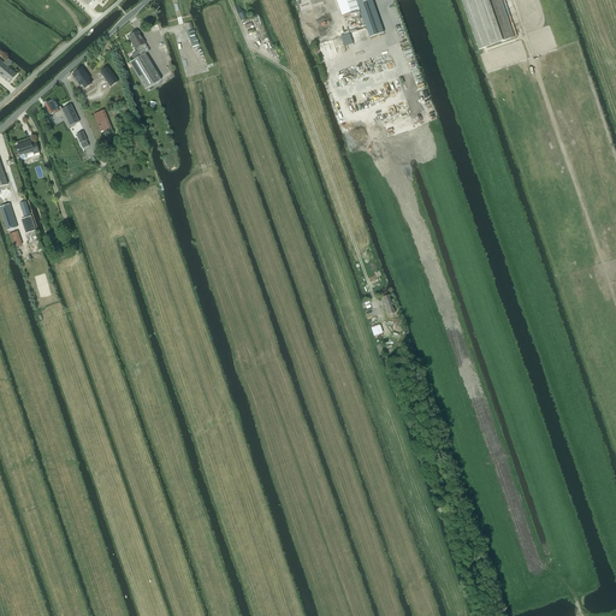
[(355,0),(336,0),(342,16),(359,10),(355,0)]
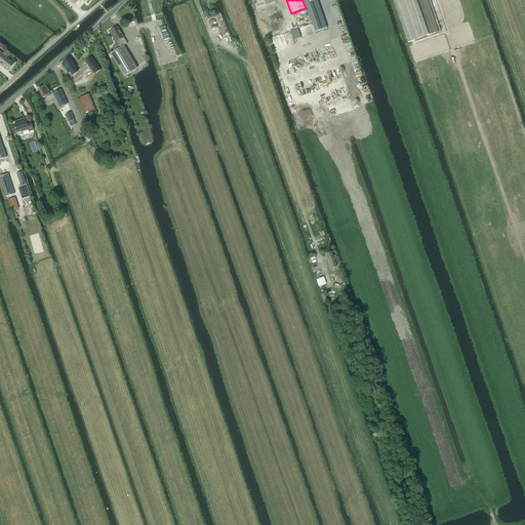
[(313,0),(303,0),(305,3),(315,33),(327,29),(316,0),(315,0),(314,1),(313,0)]
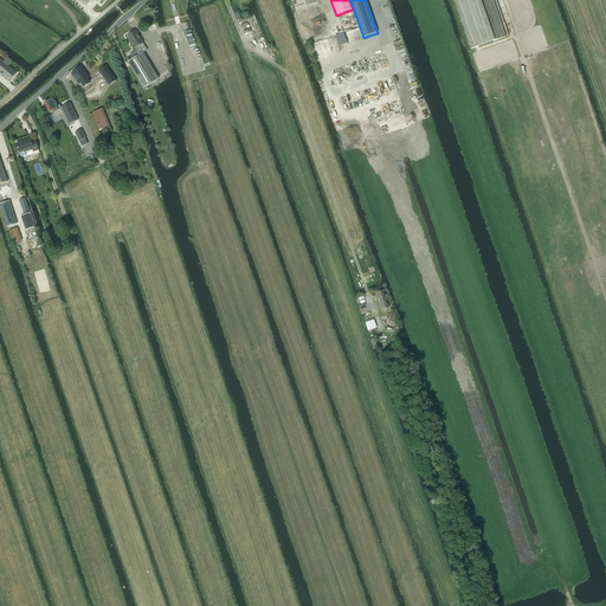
[(453,0),(470,49),(505,37),(492,0),(453,0)]
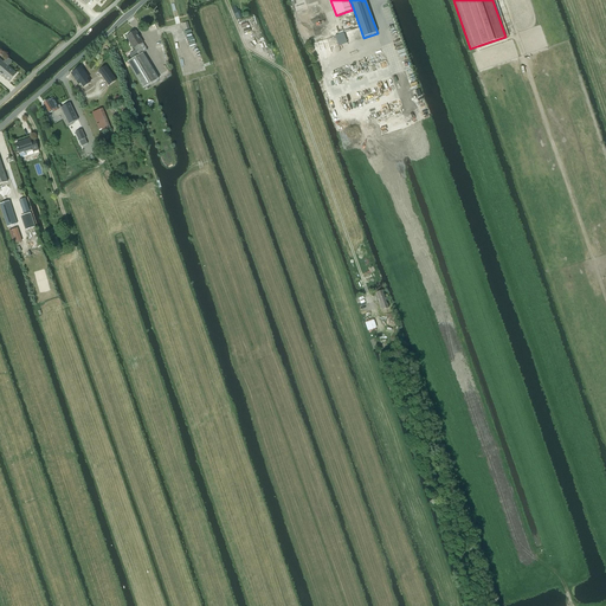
[(140,45),(142,43),(135,31),(127,37),(134,49),(136,51),(141,47),(140,45)]
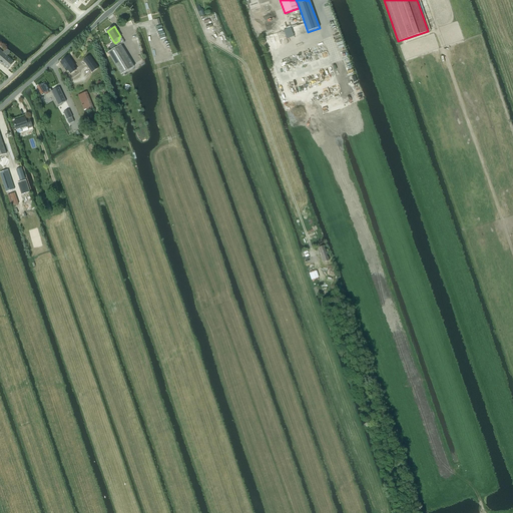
[(121,75),(134,67),(121,45),(108,53),(121,75)]
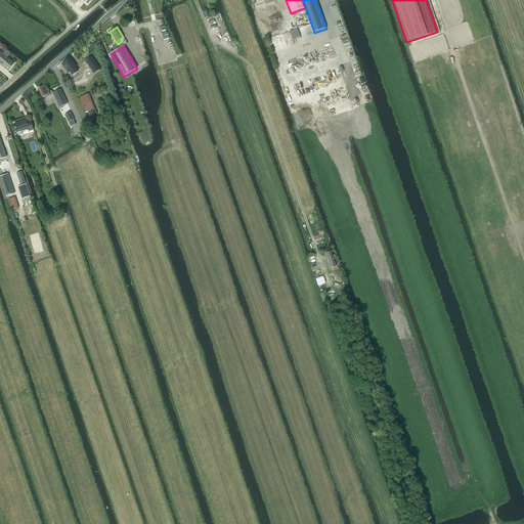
[(0,51),(0,63),(8,71),(14,63),(7,57),(10,53),(6,50),(3,54),(0,51)]
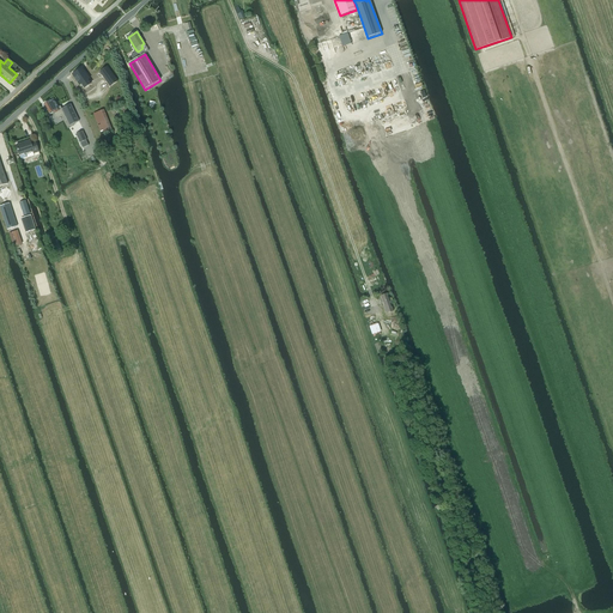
[(108,66),(99,72),(110,87),(119,82),(108,66)]
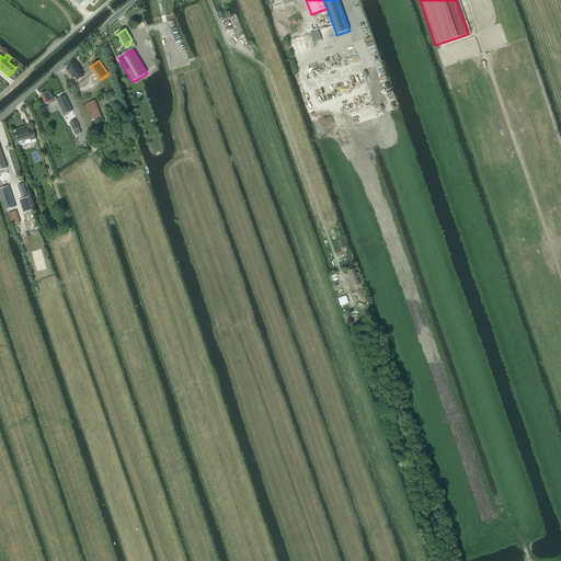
[(76,63),(66,69),(73,78),(75,77),(78,81),(83,77),(80,73),(82,72),(76,63)]
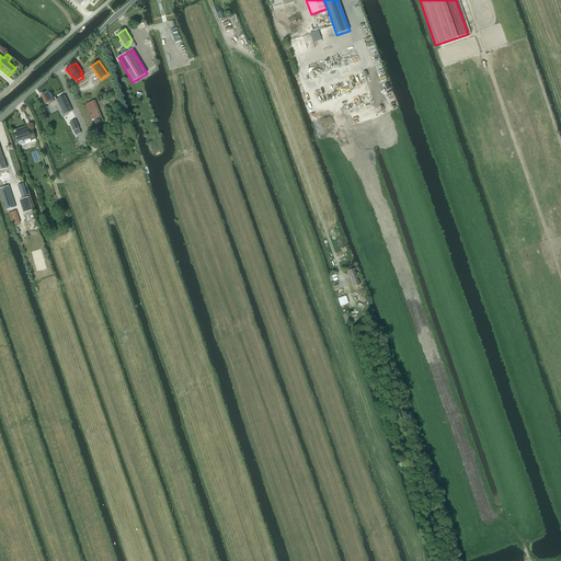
[(41,95),(46,105),(49,103),(50,104),(52,107),(58,104),(59,104),(64,115),(72,111),(65,95),(56,100),(55,98),(53,99),(48,91),(44,94),(43,93),(42,94),(41,94),(41,95)]
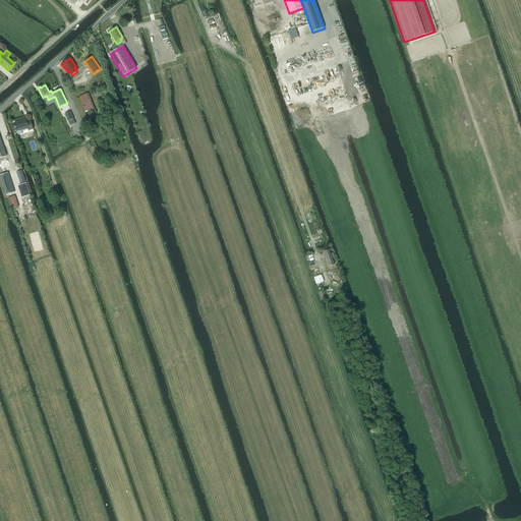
[(88,94),(79,97),(87,114),(95,111),(88,94)]
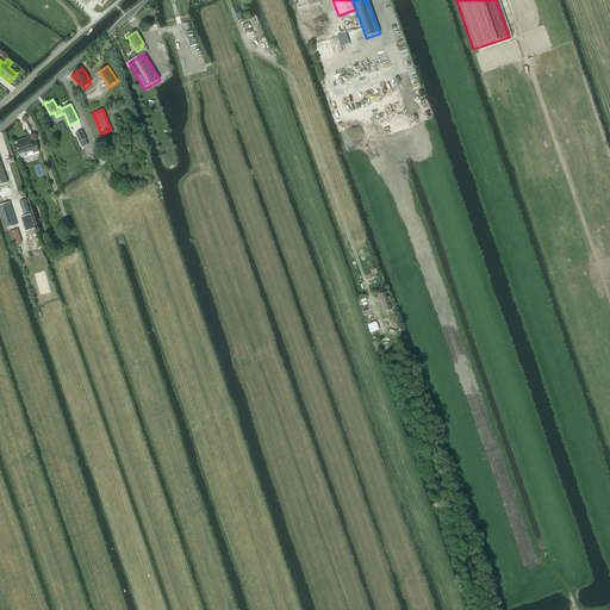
[(82,131),(75,134),(79,139),(80,143),(80,142),(86,139),(85,137),(82,131)]
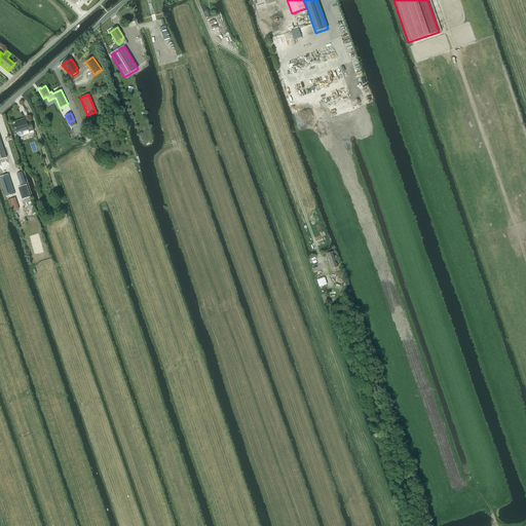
[(26,121),(14,125),(16,134),(19,138),(23,136),(22,133),(29,130),(29,132),(30,135),(34,133),(33,130),(31,122),(27,123),(26,121)]
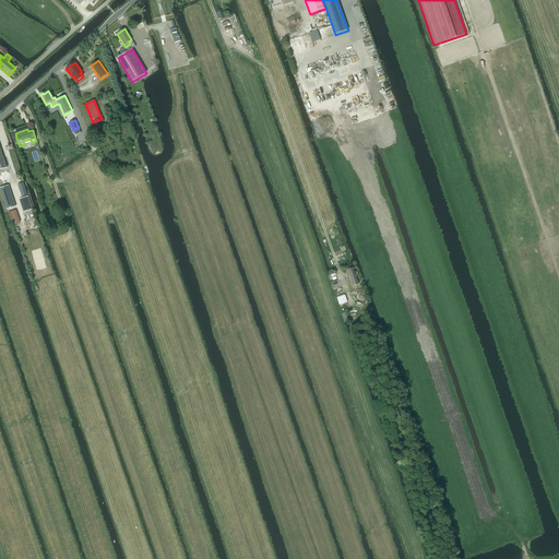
[(6,152),(9,162),(10,161),(11,165),(19,162),(14,149),(6,152)]
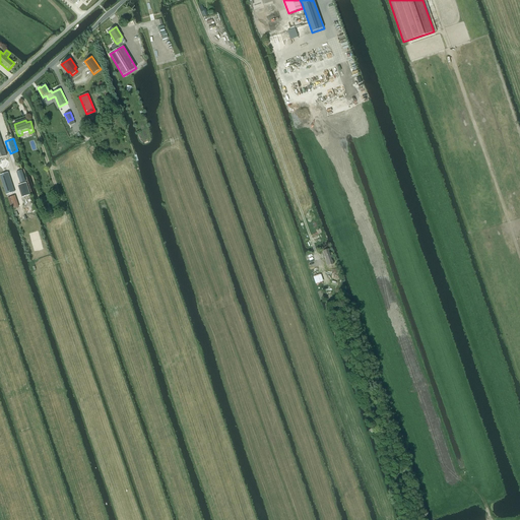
[(0,159),(0,167),(3,170),(8,168),(9,163),(5,158),(0,159)]
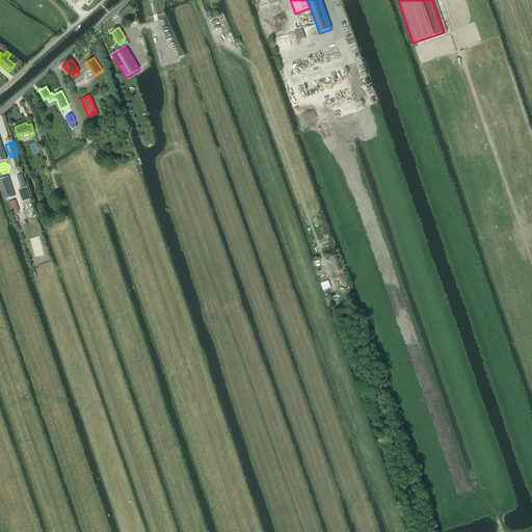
[(8,177),(0,179),(0,180),(6,200),(15,196),(8,177)]
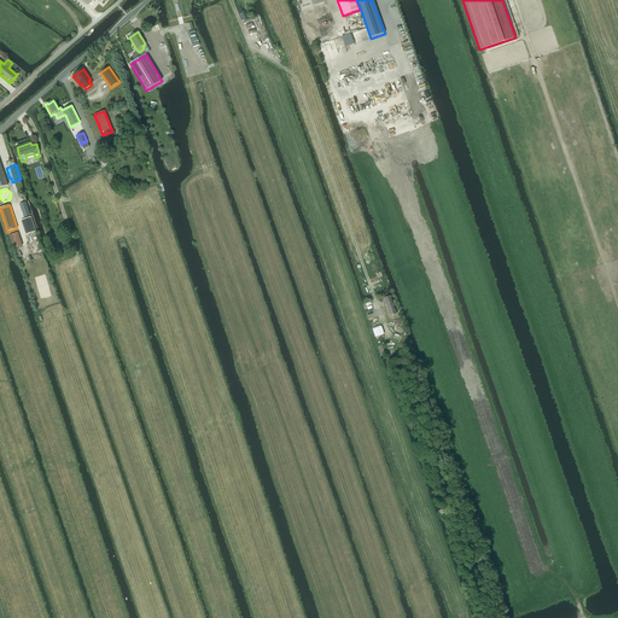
[(24,220),(21,221),(25,234),(35,232),(31,217),(24,220)]
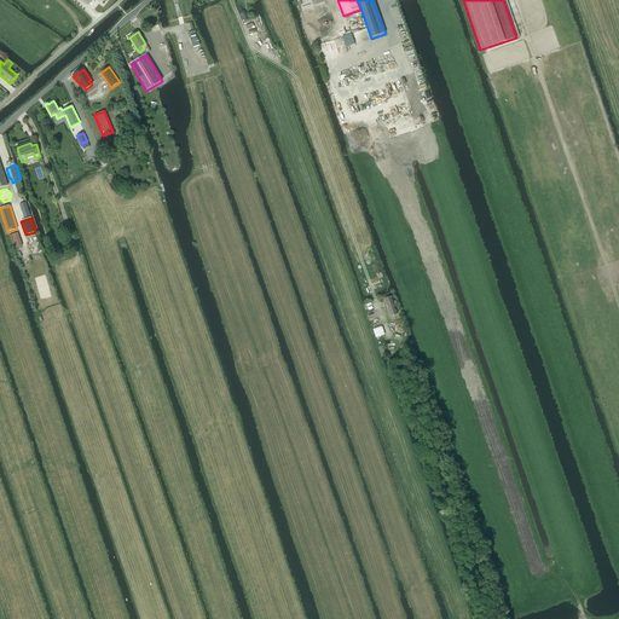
[(392,296),(385,299),(391,317),(398,314),(395,307),(397,307),(395,301),(393,302),(392,296)]
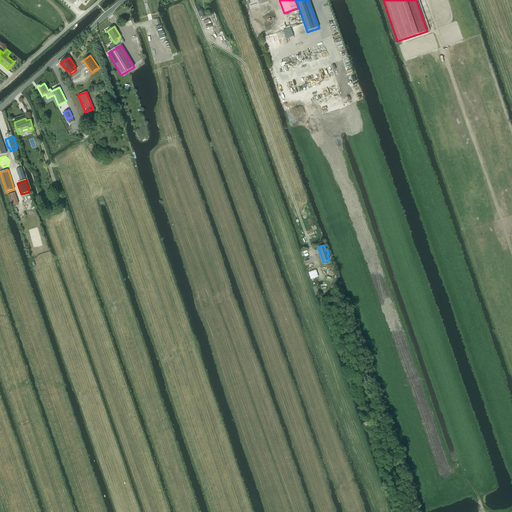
All buildings are outlined.
